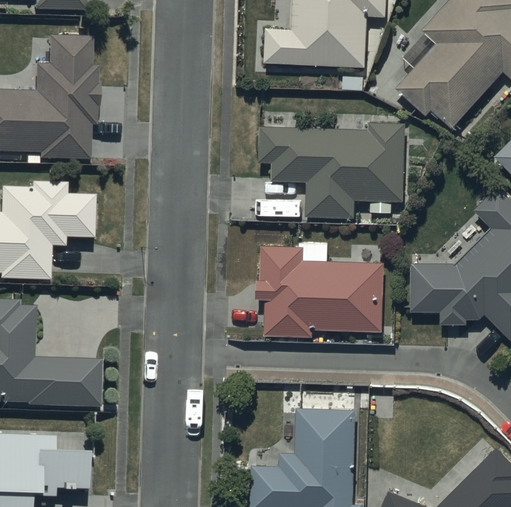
[(31,0),(32,10),(84,10),(83,0),(31,0)]
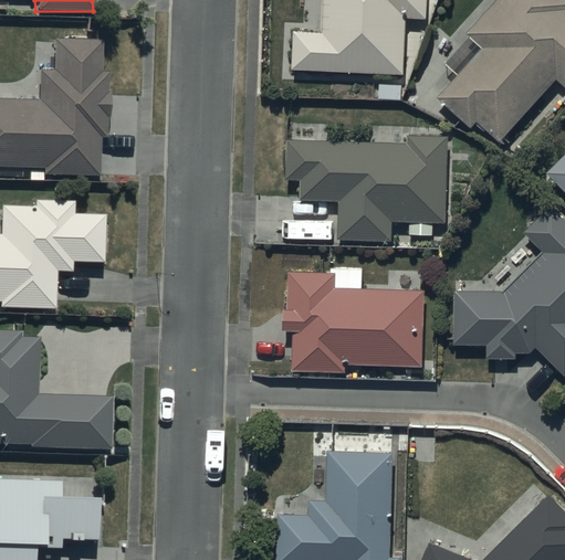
[(322,0),(321,32),(292,32),(292,70),(403,74),(404,18),(427,18),(426,0),(322,0)]
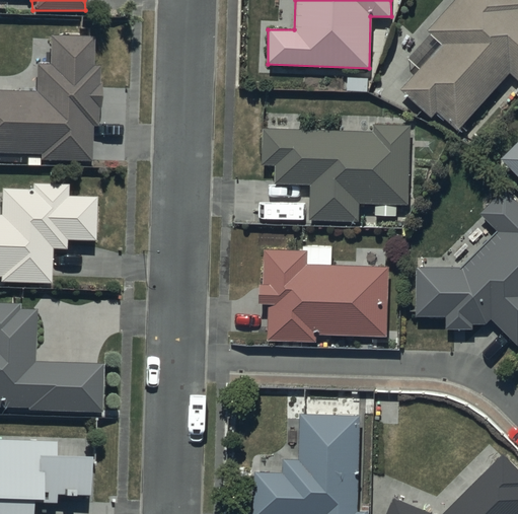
[(517,0),(453,0),(427,30),(430,32),(408,58),(419,68),(399,89),(431,117),(436,112),(457,130),(509,71),(517,79),(517,0)]
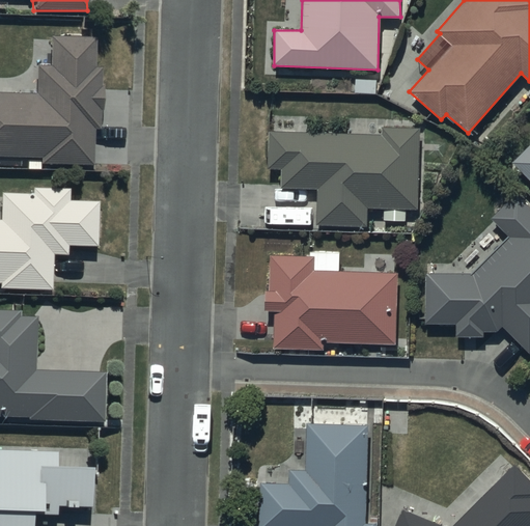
[(92,37),(48,37),(48,66),(35,66),(34,93),(0,92),(0,157),(37,158),(37,165),(90,165),(90,129),(98,129),(98,111),(100,111),(100,87),(98,86),(98,68),(92,68),(92,37)]
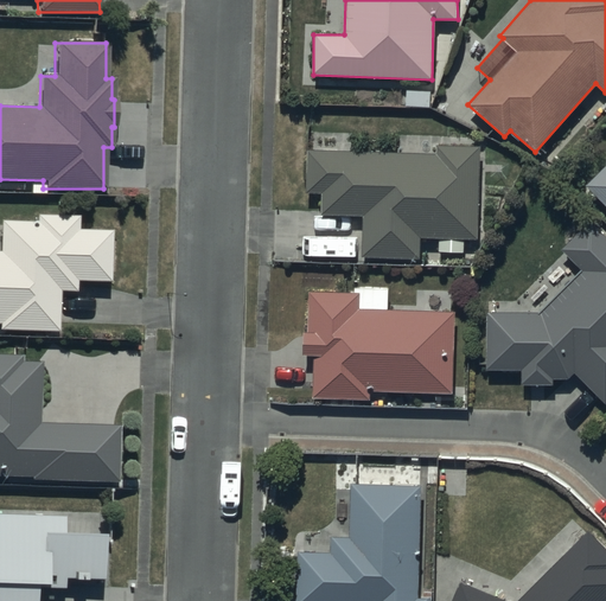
[(478,240),(478,146),(437,146),(437,141),(395,141),(395,152),(352,152),(352,139),(313,139),(313,149),(306,149),(306,192),(320,192),(320,215),(361,215),(361,257),(419,259),(419,237),(438,237),(438,254),(463,254),(463,240),(478,240)]
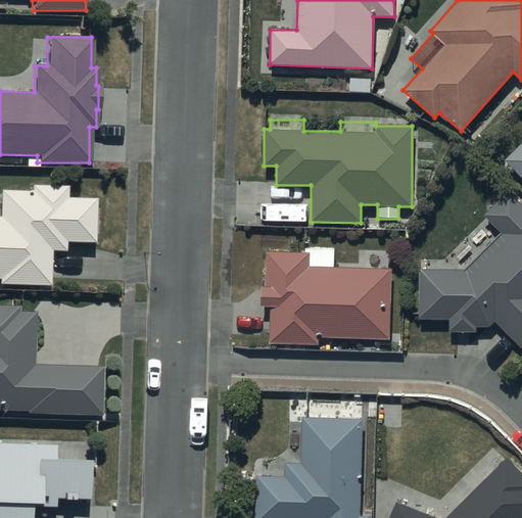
[(521,141),(505,159),(521,177),(521,141)]
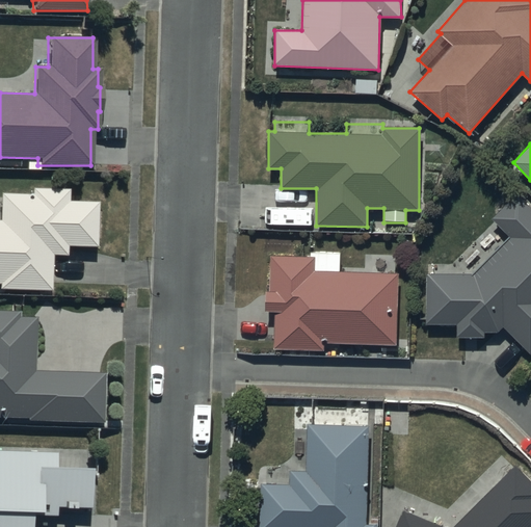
[(30,194),(0,193),(0,290),(49,291),(49,256),(64,256),(64,246),(94,246),(94,202),(65,202),(65,189),(30,189),(30,194)]
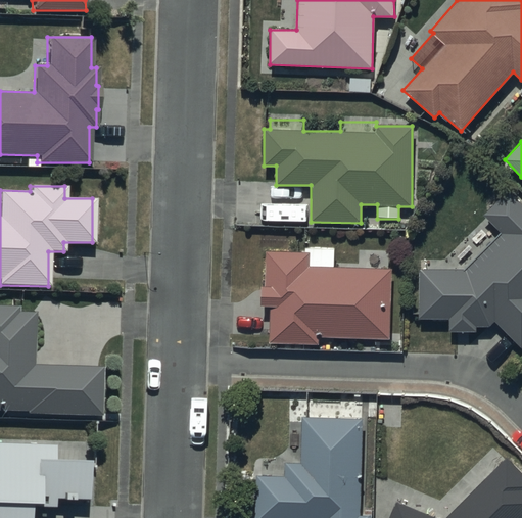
[(521,204),(507,189),(484,216),(501,233),(465,270),(419,269),(418,318),(447,319),(447,331),(476,331),(476,326),(489,326),(494,321),(521,347),(521,346),(521,204)]
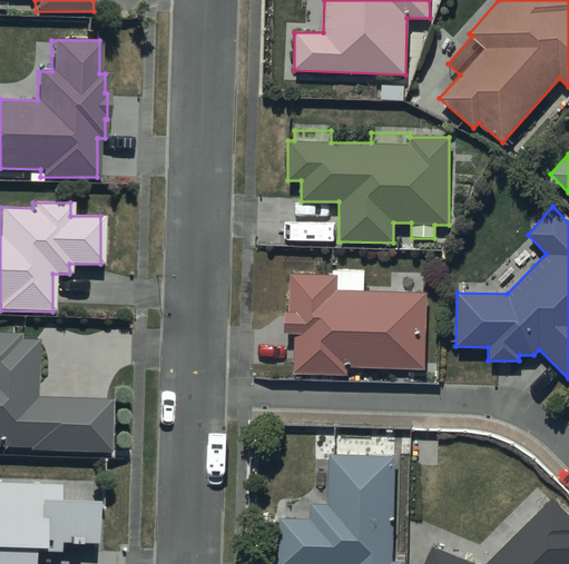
[(333,274),(288,273),(288,310),(284,310),(284,333),(293,333),(292,374),(346,375),(346,367),(425,368),(425,292),(363,292),(363,271),(333,270),(333,274)]
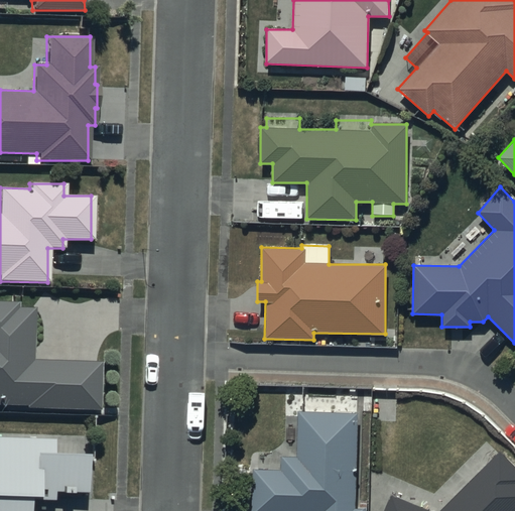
[(31,361),(31,308),(16,308),(16,301),(0,300),(0,405),(25,405),(25,410),(98,410),(98,361),(31,361)]
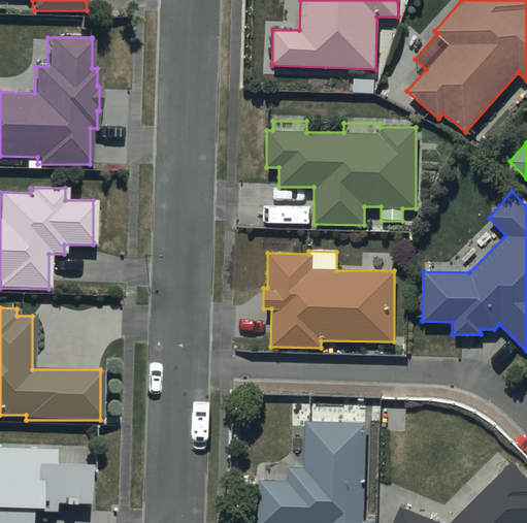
[(364,521),(364,422),(304,420),(302,468),(289,468),(289,482),(259,481),(257,522),(373,522),(373,521),(364,521)]
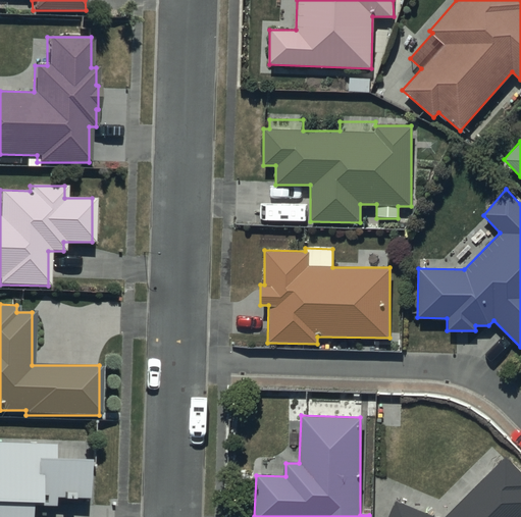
[(52,443),(0,442),(0,516),(28,516),(28,501),(35,501),(35,506),(53,506),(53,497),(86,497),(86,456),(52,456),(52,443)]
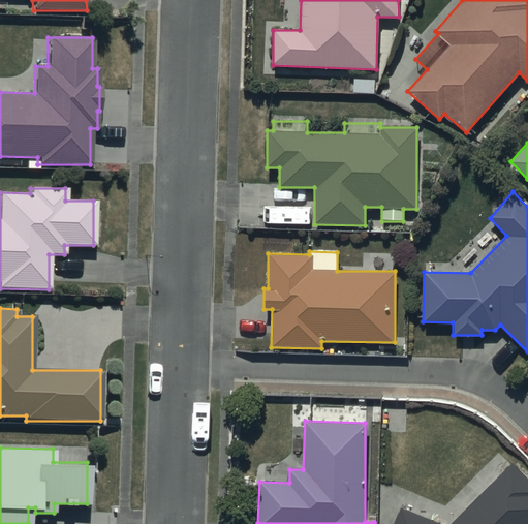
[(527,478),(511,462),(449,523),(442,523),(400,506),(393,523),(527,523),(527,478)]
